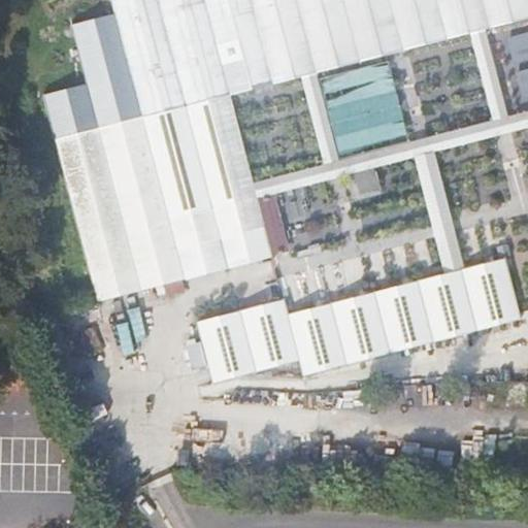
[(254,184),(230,97),(210,22),(204,0),(110,0),(114,14),(71,26),(86,85),(42,95),(70,201),(86,267),(95,301),(179,281),(272,257),(257,199),(254,184)]
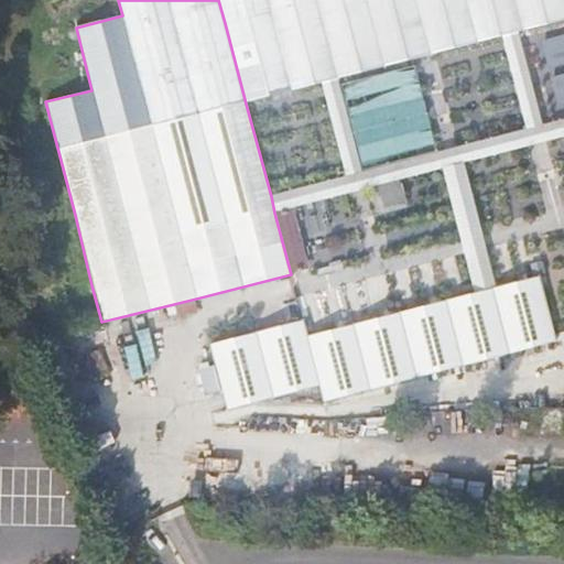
[(563,0),(218,0),(225,23),(311,0),(563,0)]
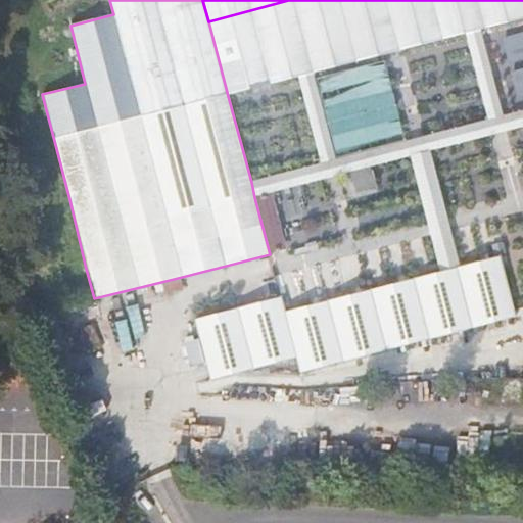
[(480,31),(522,18),(522,0),(288,0),(208,21),(228,96),(299,78),(314,74),(355,62),(410,49),(466,34),(480,31)]
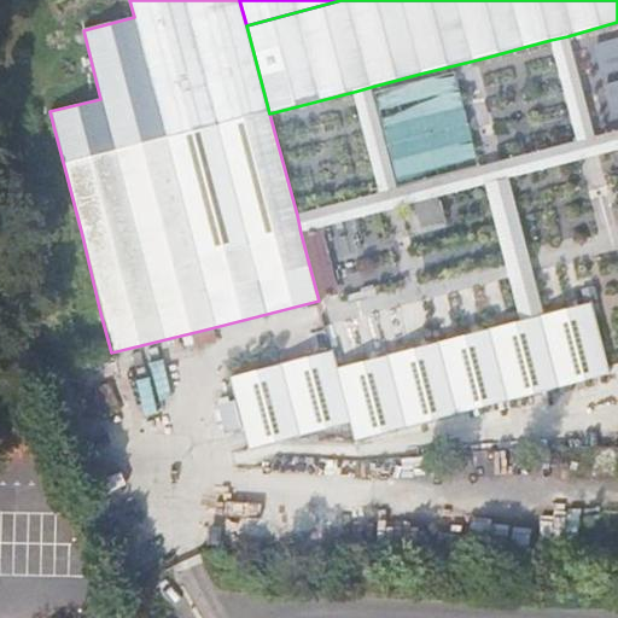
[(595,139),(579,86),(567,36),(551,40),(577,143),(595,139)]
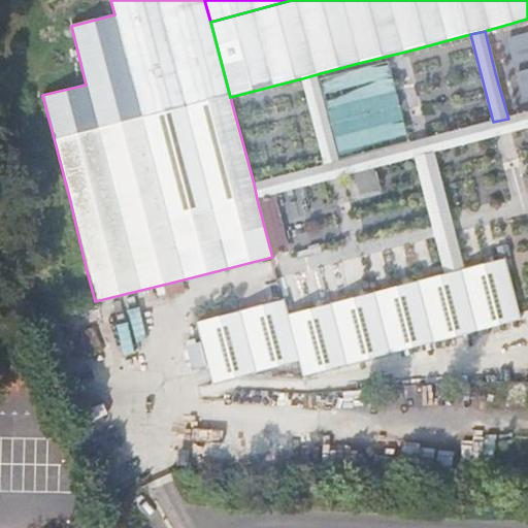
[(339,161),(317,74),(302,78),(325,165),(339,161)]
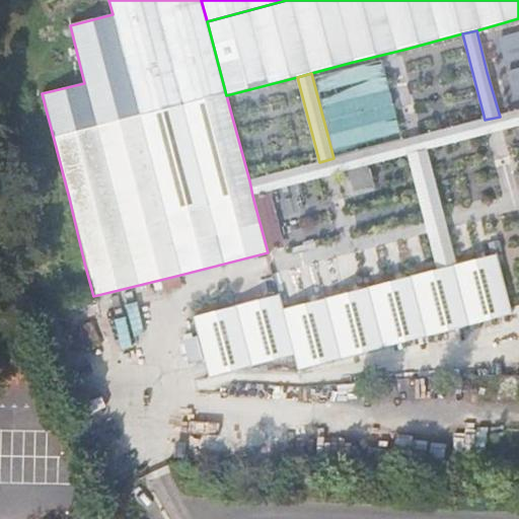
[(429,150),(468,140),(518,127),(518,110),(500,117),(485,120),(470,124),(395,143),(334,158),(319,162),(249,180),(252,196),(363,167),(410,155),(429,150)]
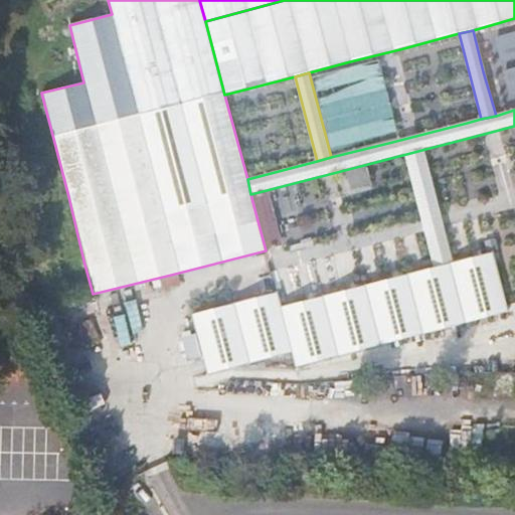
[(445,222),(436,188),(425,149),(406,154),(426,231),(436,268),(454,262),(445,222)]
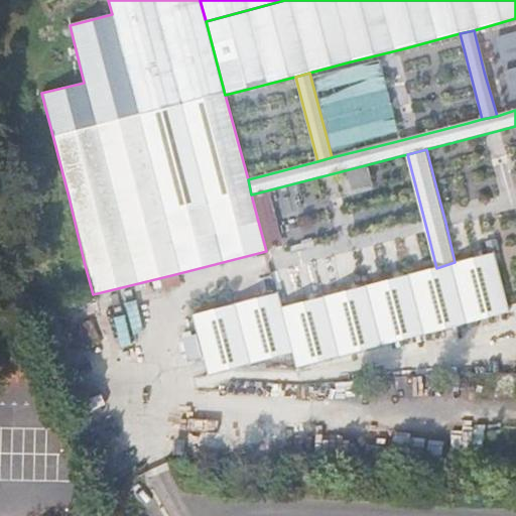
[(510,312),(495,252),(455,262),(436,268),(374,284),(281,308),(283,316),(293,354),(297,368),(385,346),(510,312)]
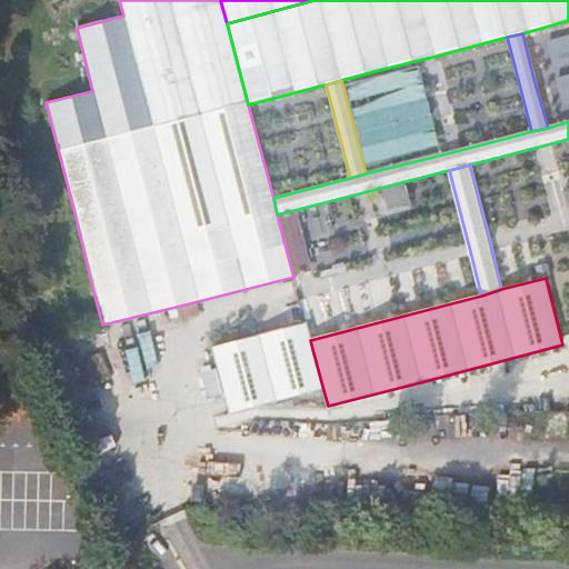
[(323,390),(312,349),(310,340),(306,323),(259,337),(215,348),(228,396),(232,416),(273,405),(323,390)]
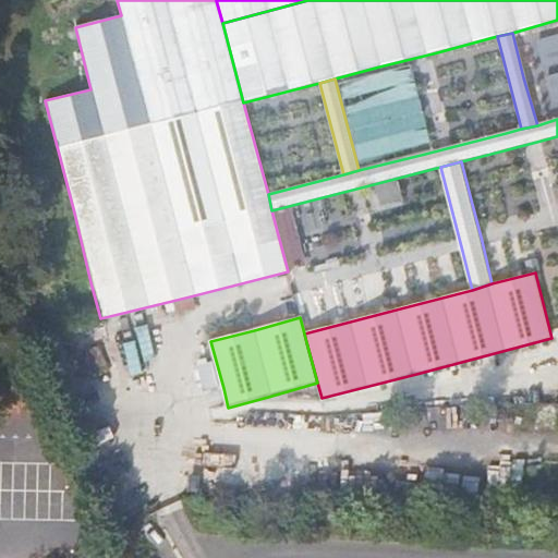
[(116,557),(106,544),(104,545),(84,557),(116,557)]
